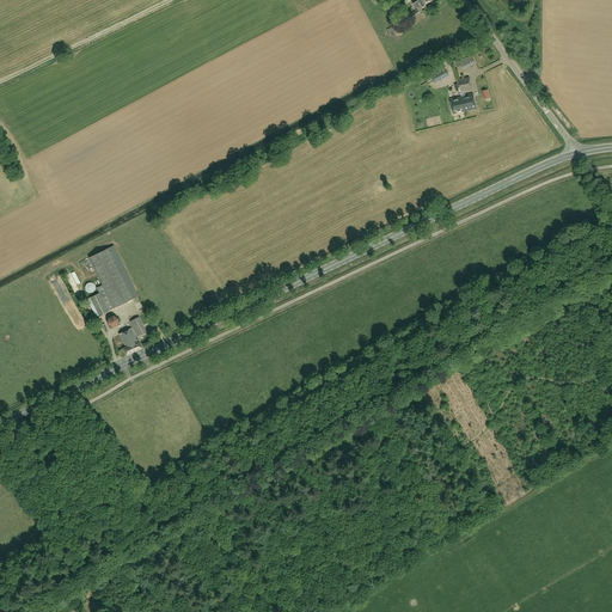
[(404,18),(408,23),(420,14),(417,10),(404,18)]
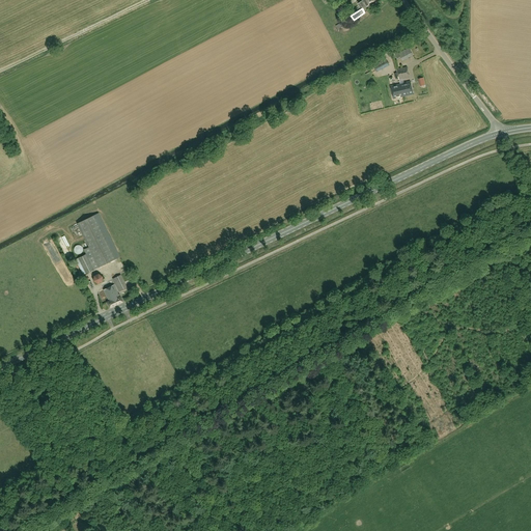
[(347,19),(336,26),(338,30),(350,23),(347,19)]
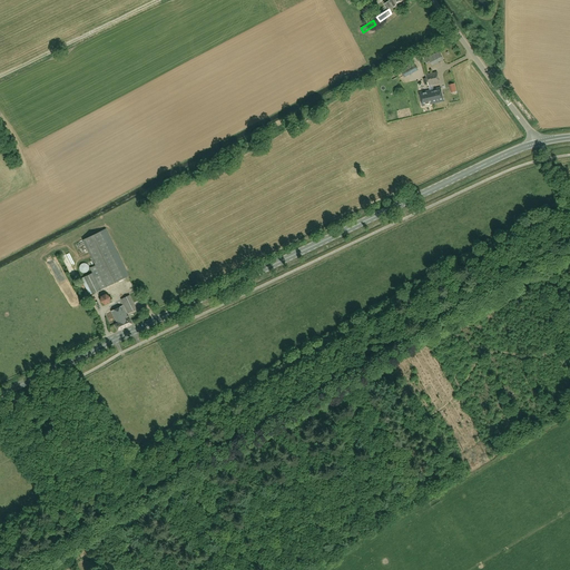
[(440,51),(428,57),(432,66),(443,60),(440,51)]
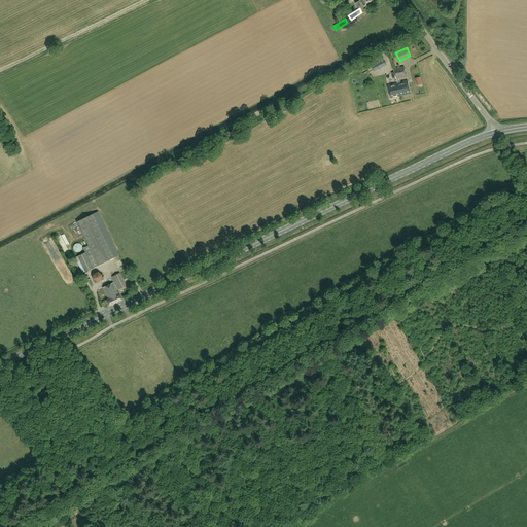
[(383,57),(370,63),(374,71),(387,65),(383,57)]
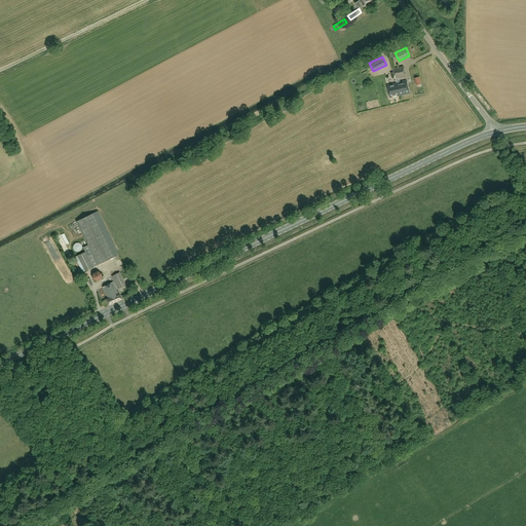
[(396,79),(406,76),(403,66),(392,69),(396,79)]
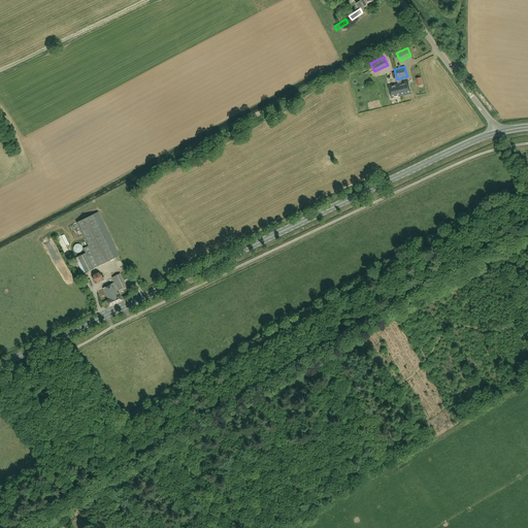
[(407,80),(398,83),(401,96),(411,93),(407,80)]
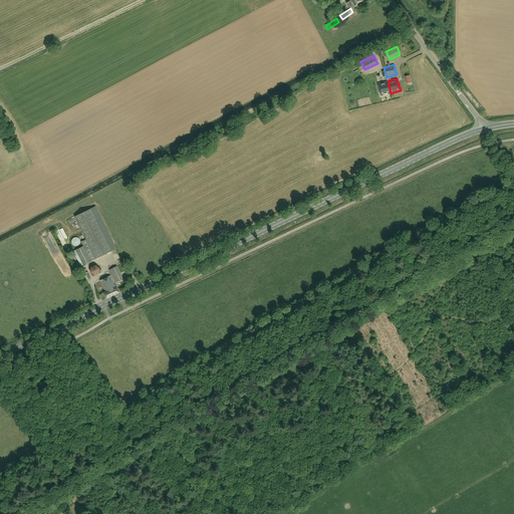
[(391,93),(388,80),(377,83),(380,95),(391,93)]
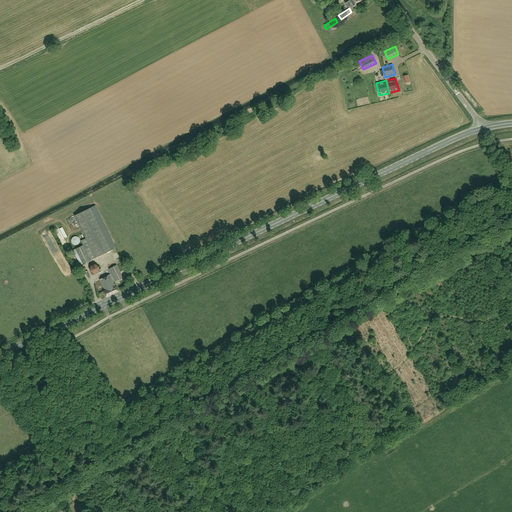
[(93,252),(95,258),(107,252),(115,248),(95,206),(75,216),(88,243),(93,252)]
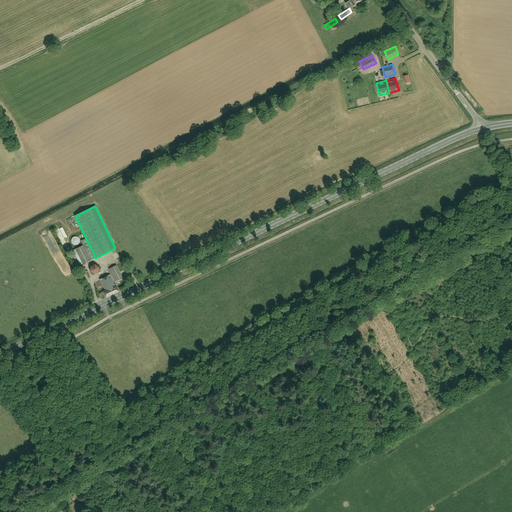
[(72,238),(71,240),(71,241),(72,243),(73,244),(74,245),(76,245),(78,245),(79,243),(80,242),(80,240),(79,239),(78,237),(76,237),(75,236),(73,237),(72,238)]
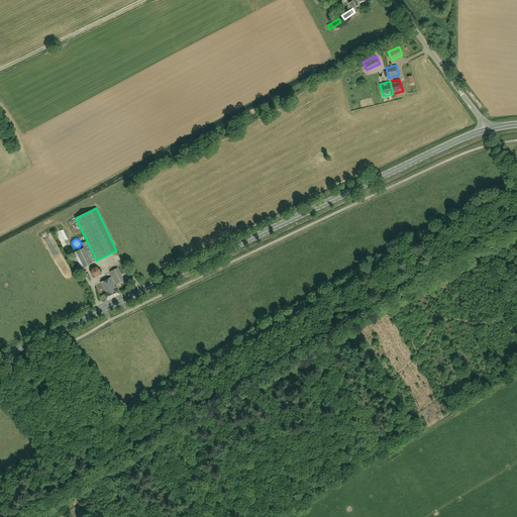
[(84,267),(91,263),(84,247),(76,251),(84,267)]
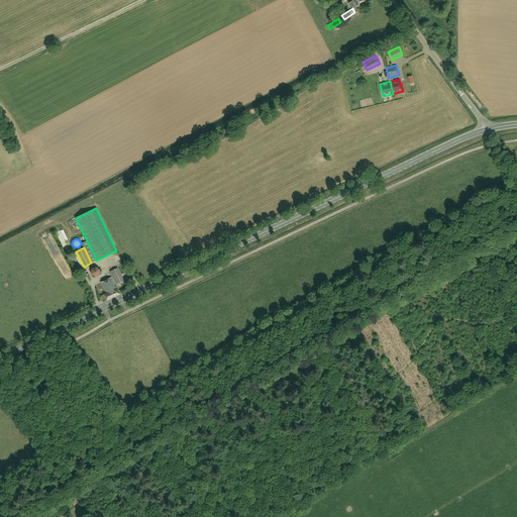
[(116,256),(106,261),(109,266),(118,262),(116,256)]
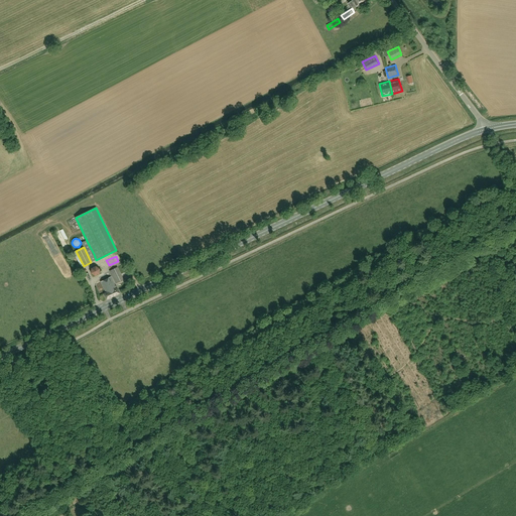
[(100,274),(100,269),(96,266),(91,268),(91,273),(95,276),(100,274)]
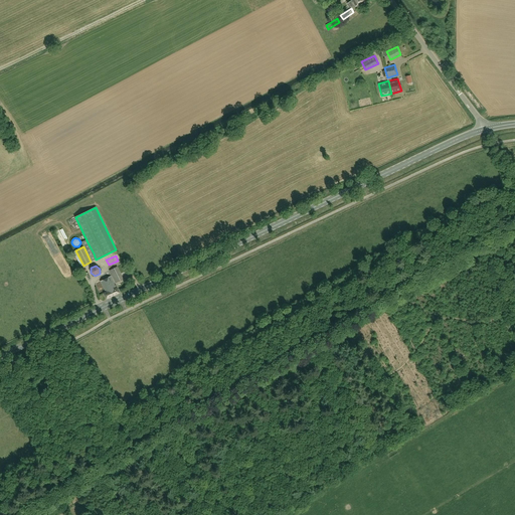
[(116,283),(124,279),(117,267),(110,271),(116,283)]
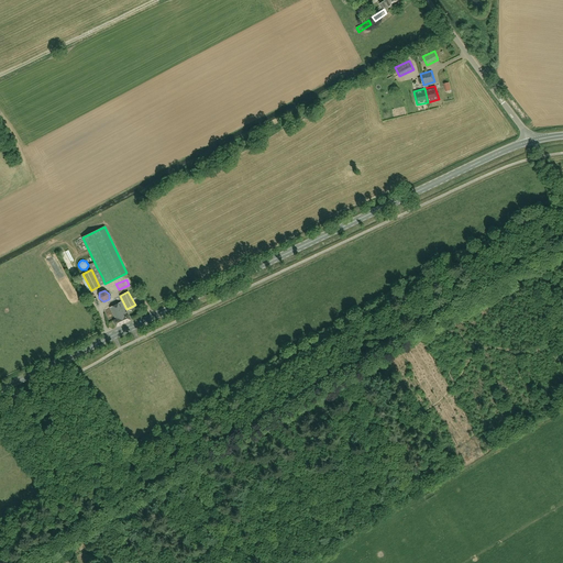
[(117,327),(131,320),(127,311),(125,312),(121,302),(110,307),(116,319),(113,320),(117,327)]
